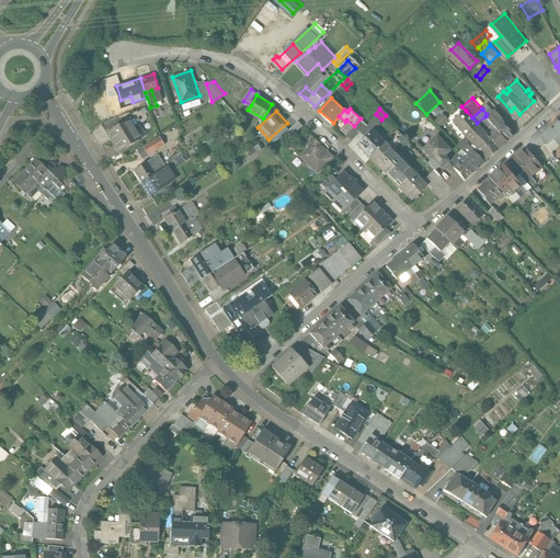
[(488,134),(477,124),(477,123),(472,117),(466,111),(456,120),(468,134),(467,135),(477,145),(488,134)]
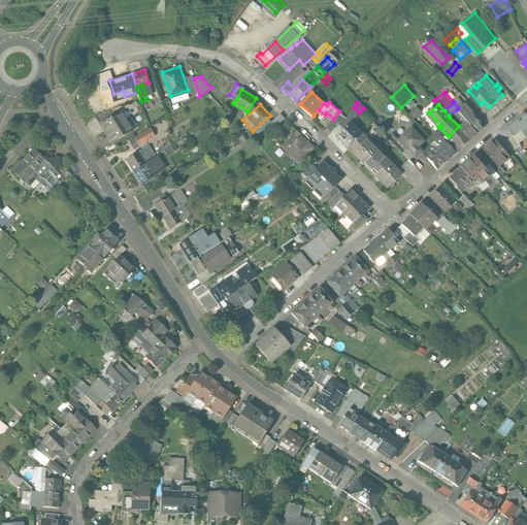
[(468,110),(463,104),(458,107),(457,109),(466,120),(467,119),(470,116),(466,111),(468,110)]
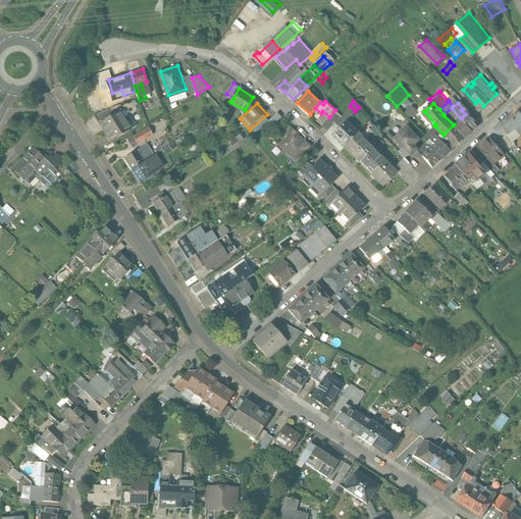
[(411,105),(404,112),(409,116),(416,109),(411,105)]
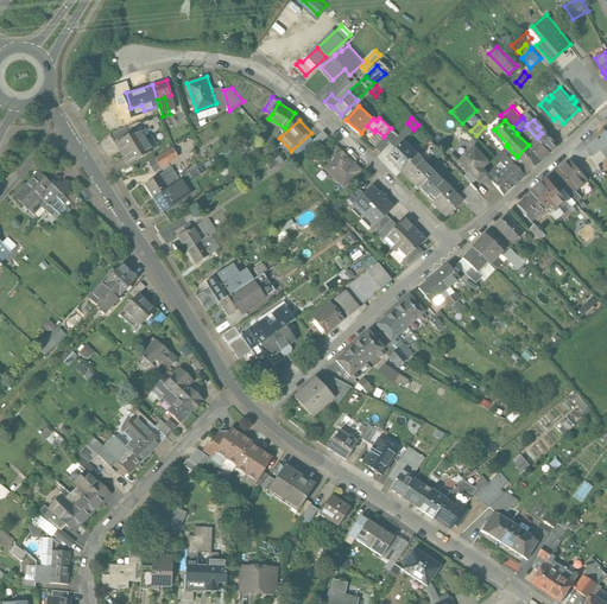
[(399,134),(398,135),(404,140),(413,129),(408,124),(399,134)]
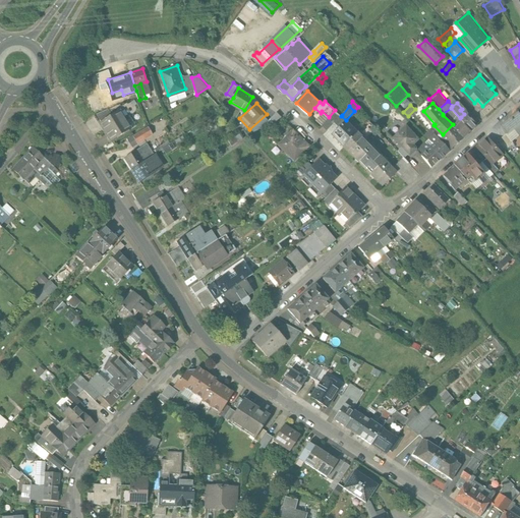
[(108,107),(95,113),(100,120),(112,113),(108,107)]
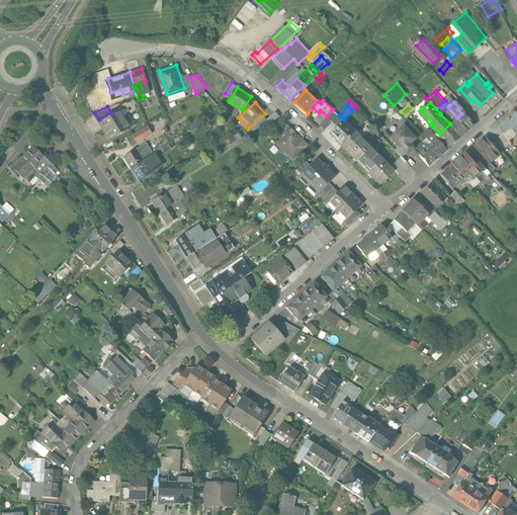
[(111,112),(99,119),(104,129),(124,117),(118,107),(111,112)]
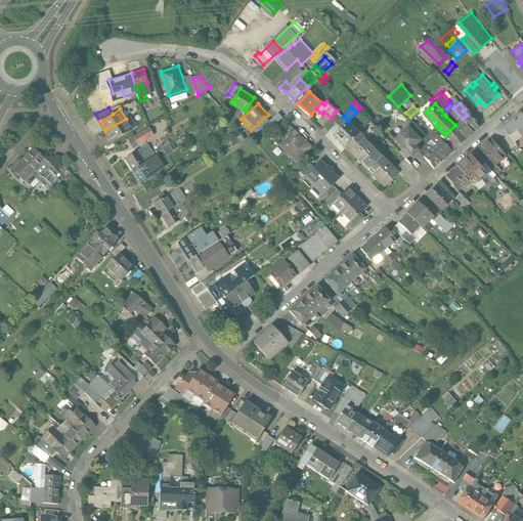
[(322,114),(317,119),(324,124),(331,130),(336,124),(341,128),(348,121),(343,117),(344,116),(337,111),(331,118),(323,112),(322,114)]
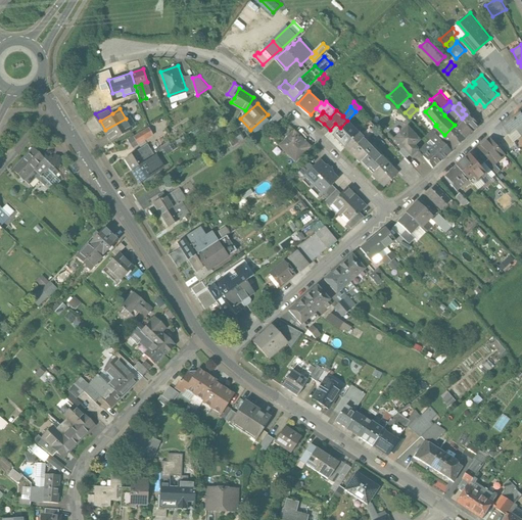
[(481,123),(470,111),(466,114),(463,117),(464,121),(473,130),(481,123)]
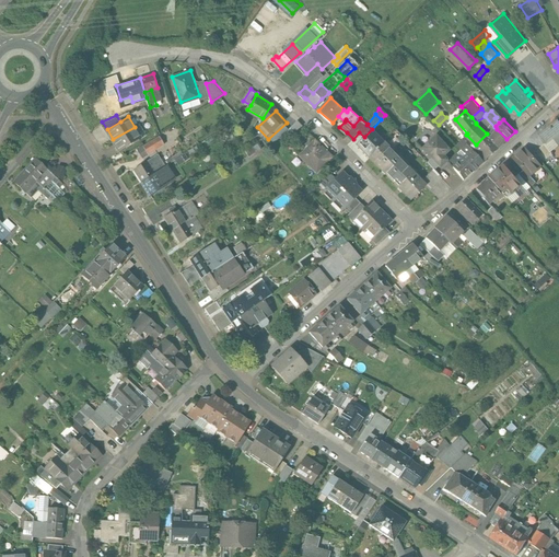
[(298,120),(291,127),(294,131),(302,125),(298,120)]
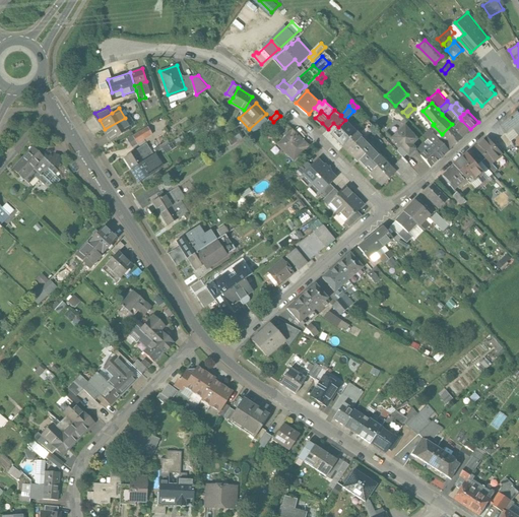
[(518,112),(503,124),(508,130),(514,126),(518,132),(518,112)]
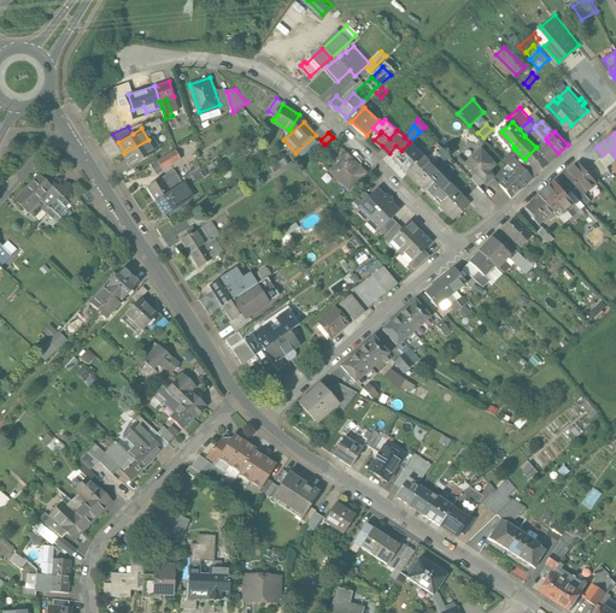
[(148,140),(124,153),(132,165),(156,151),(148,140)]
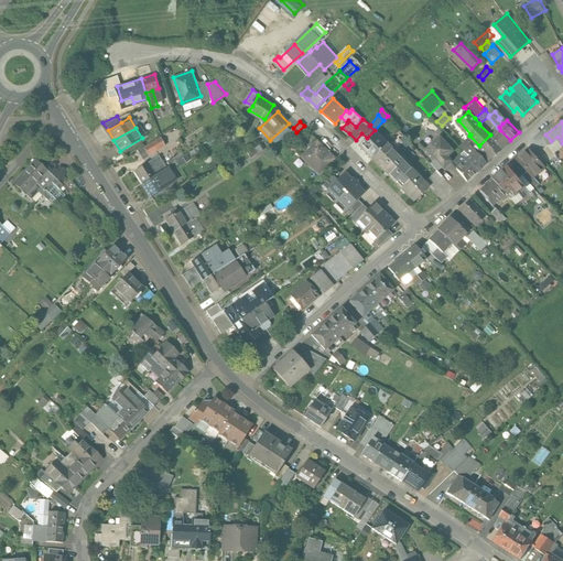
[(367,138),(359,144),(372,158),(387,142),(375,130),(367,138)]
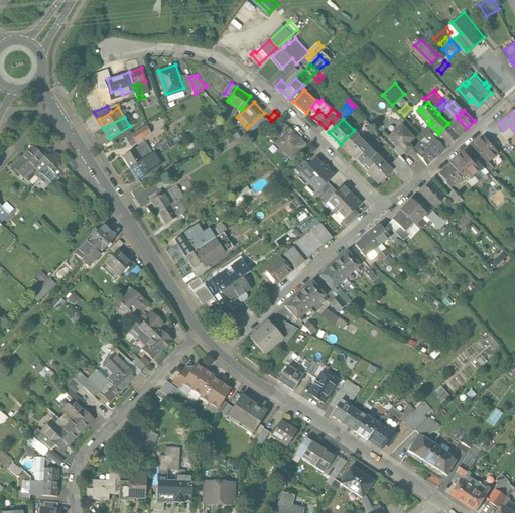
[(467,128),(458,119),(452,126),(460,135),(467,128)]
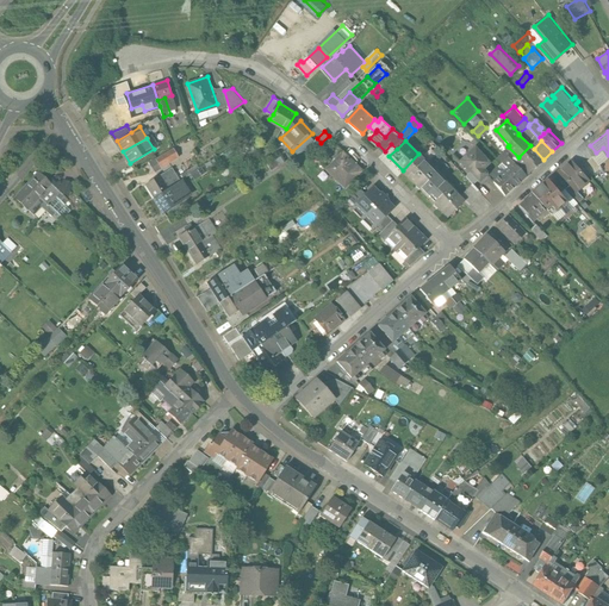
[(519,157),(517,160),(530,173),(544,160),(534,149),(530,145),(519,157)]
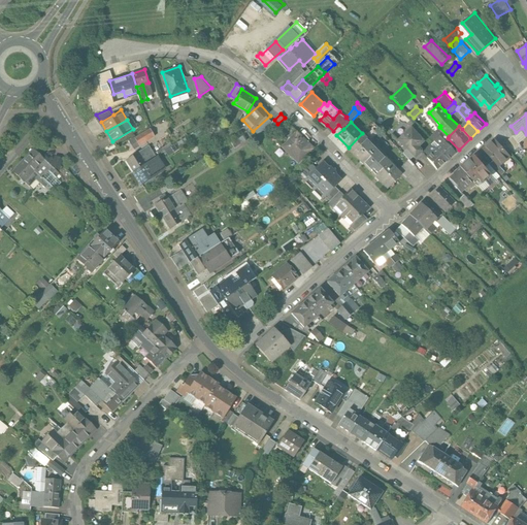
[(151,127),(131,139),(135,146),(155,134),(151,127)]
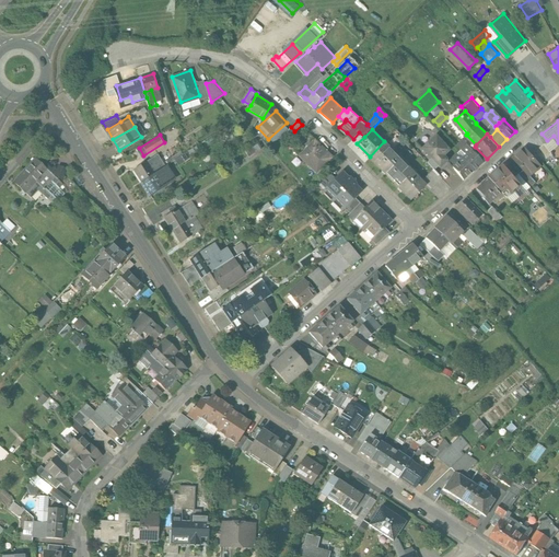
[(437,135),(423,147),(437,161),(437,160),(441,165),(447,159),(443,154),(449,149),(437,135)]
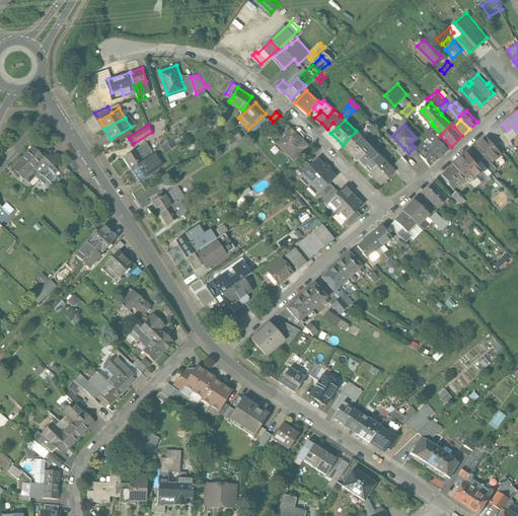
[(307,145),(294,131),(286,138),(285,137),(279,143),(292,157),(300,149),(302,150),(307,145)]
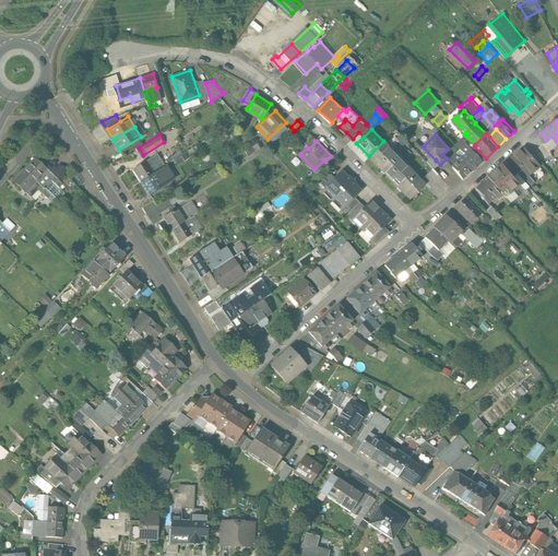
[(413,172),(383,141),(369,156),(399,186),(413,172)]
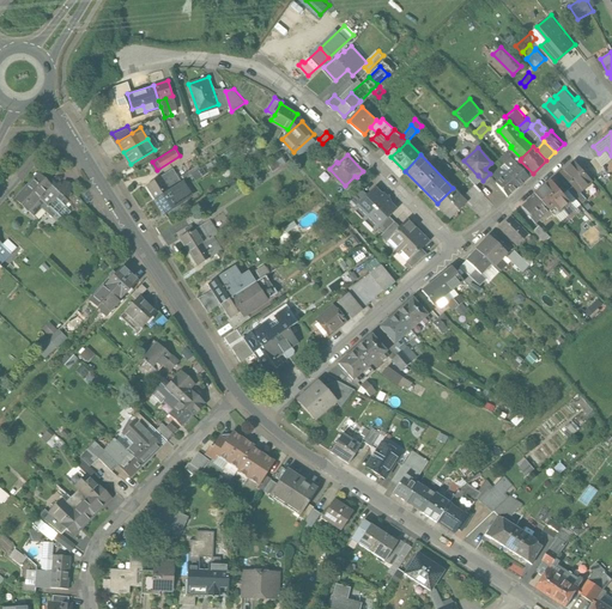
[(511,156),(506,162),(511,168),(517,163),(511,156)]
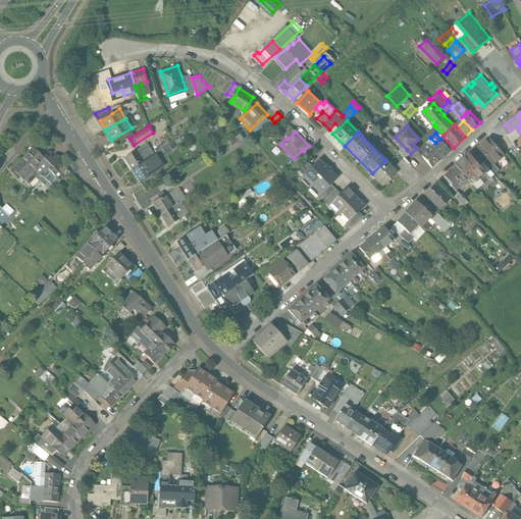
[(516,142),(508,133),(504,136),(511,145),(516,142)]
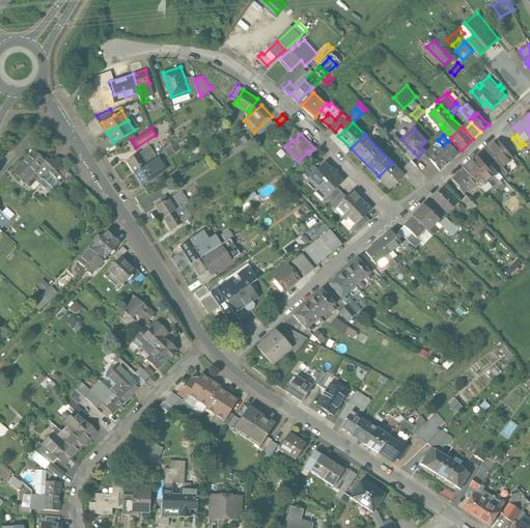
[(513,156),(498,139),(487,148),(498,159),(503,165),(504,164),(513,156)]
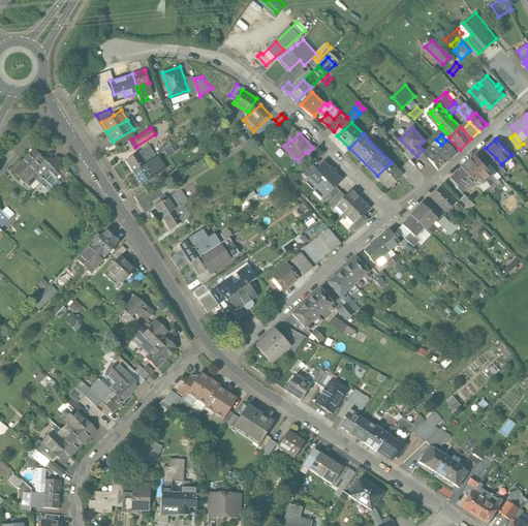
[(458,151),(446,141),(441,145),(437,148),(447,159),(458,151)]
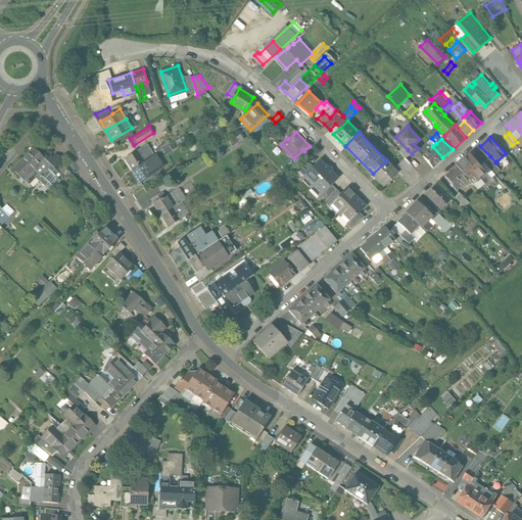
[(148,142),(126,156),(133,168),(155,153),(148,142)]
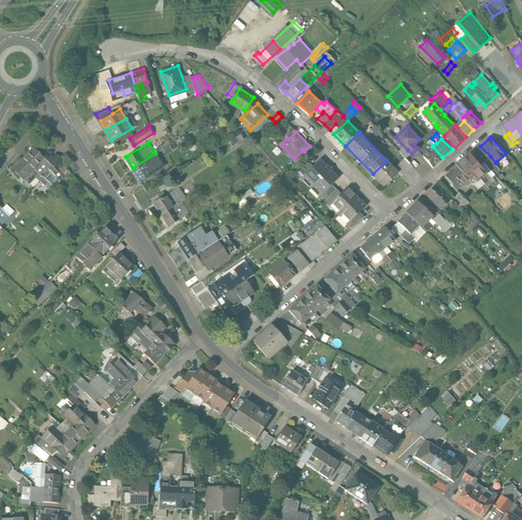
[(429,143),(423,148),(426,151),(432,146),(429,143)]
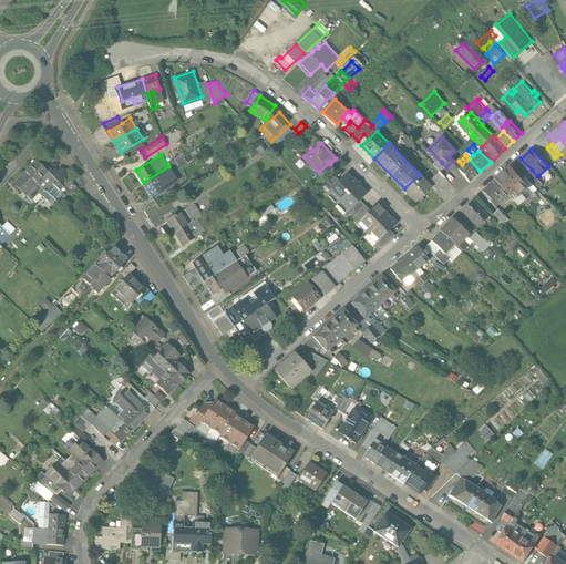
[(55,176),(35,159),(26,170),(53,196),(59,202),(67,194),(61,188),(64,185),(62,184),(55,176)]
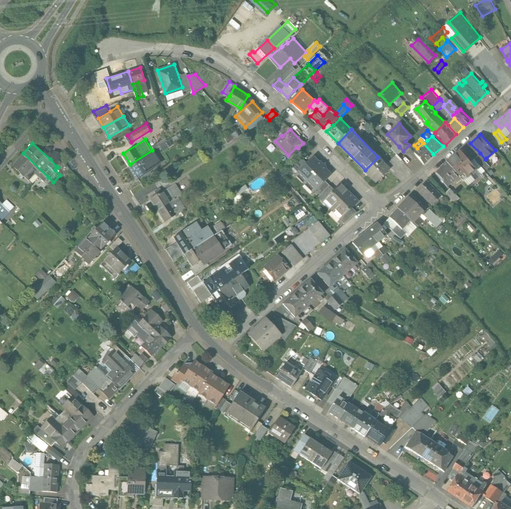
[(433,154),(423,143),(417,148),(414,151),(424,163),(433,154)]
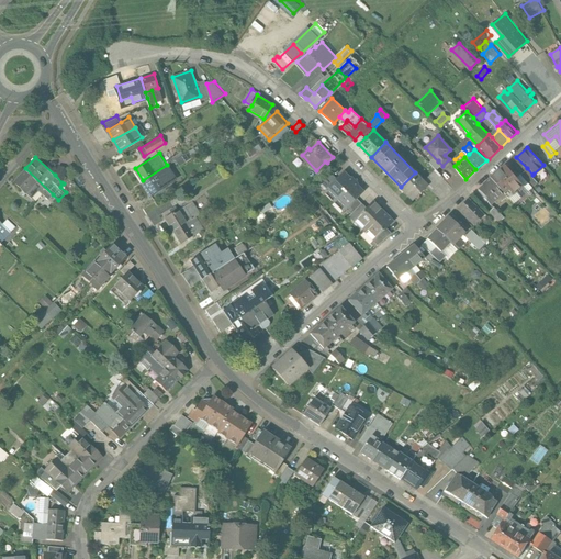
[(68,167),(59,164),(55,175),(62,182),(68,167)]
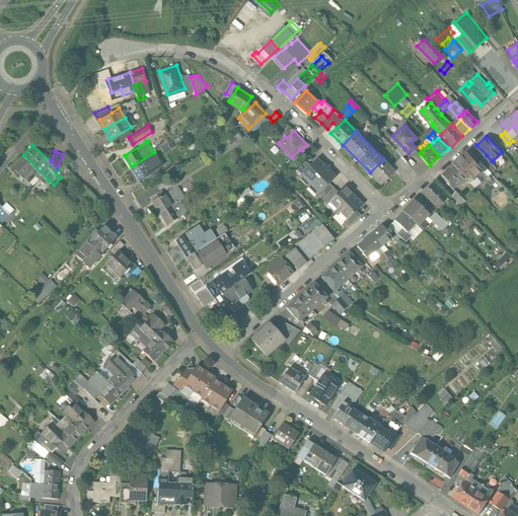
[(154,152),(132,166),(140,178),(151,170),(150,168),(159,162),(160,163),(161,162),(154,152)]
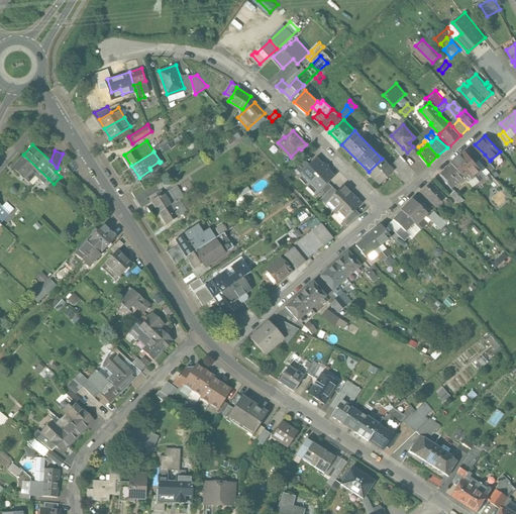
[(475,163),(466,152),(453,163),(468,179),(469,181),(481,171),(482,171),(475,163)]
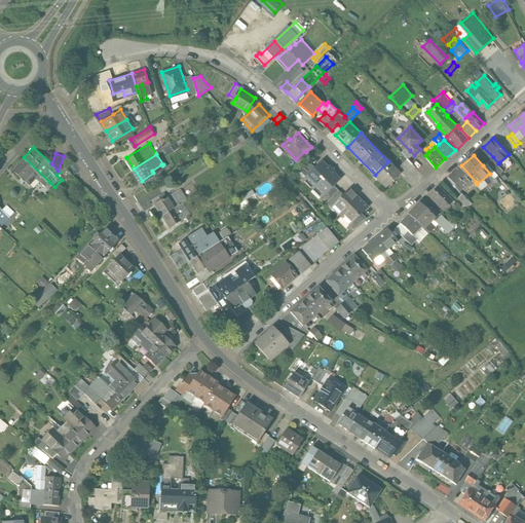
[(49,182),(24,157),(13,169),(30,184),(37,177),(46,185),(49,182)]
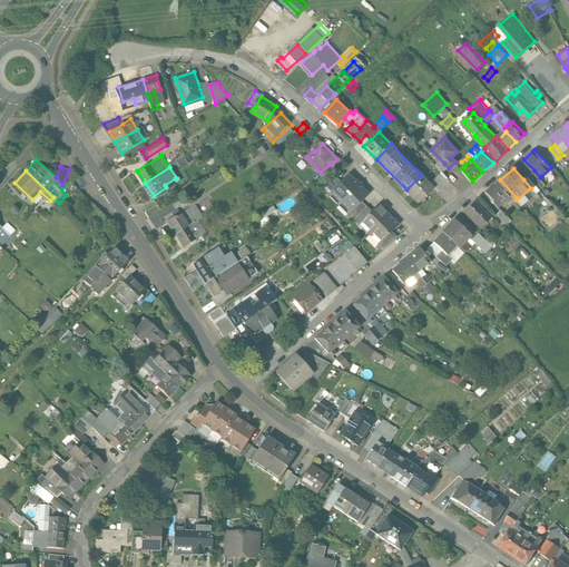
[(442,170),(431,182),(439,191),(450,179),(442,170)]
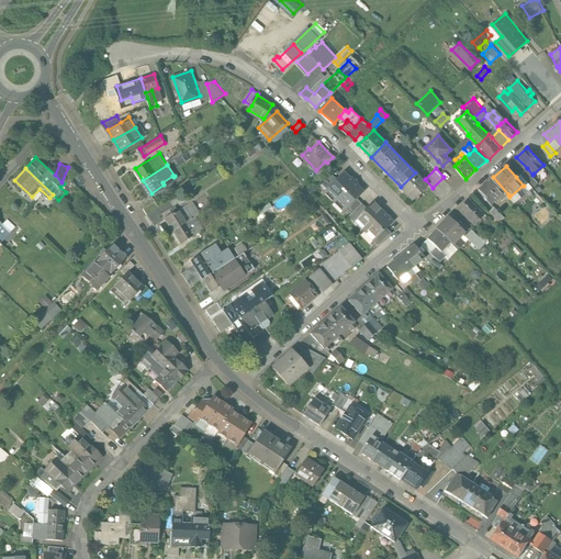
[(533,175),(527,168),(522,172),(534,186),(539,180),(534,174),(533,175)]
